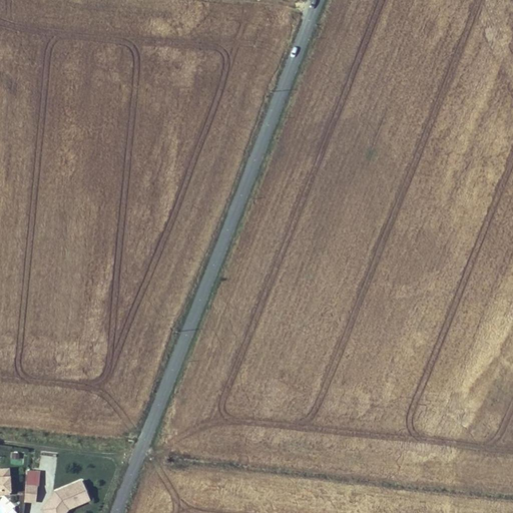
[(0,469),(0,491),(9,492),(8,469),(0,469)]
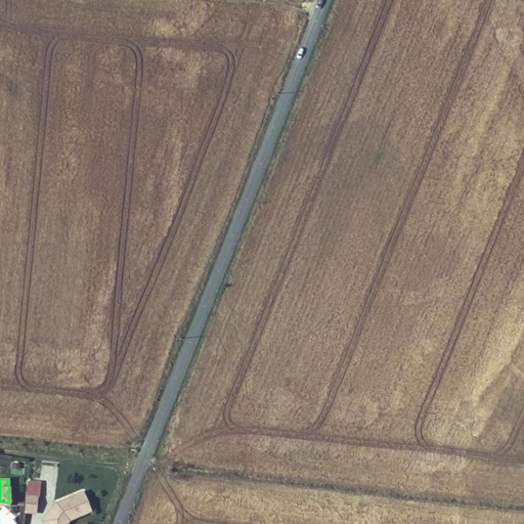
[(40,496),(41,482),(28,481),(27,495),(40,496)]
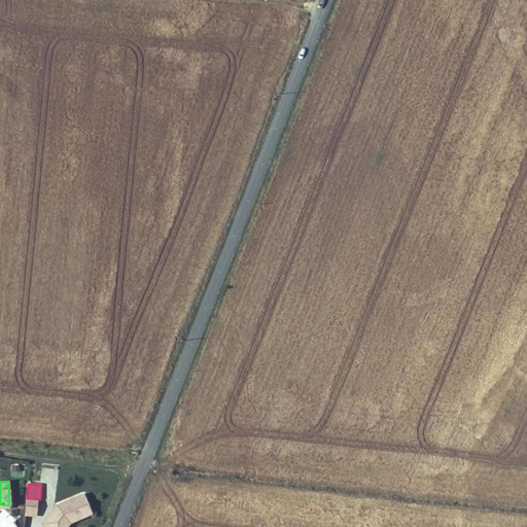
[(77,516),(91,510),(83,494),(56,505),(45,519),(51,524),(49,526),(66,526),(70,523),(79,519),(77,516)]
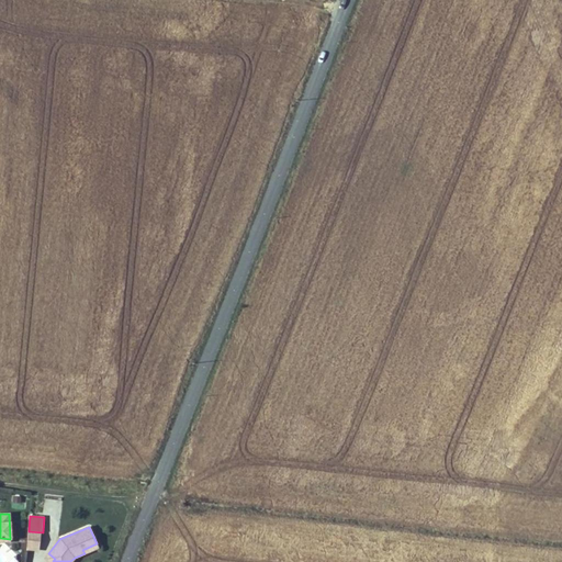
[(38,550),(41,532),(29,531),(26,549),(38,550)]
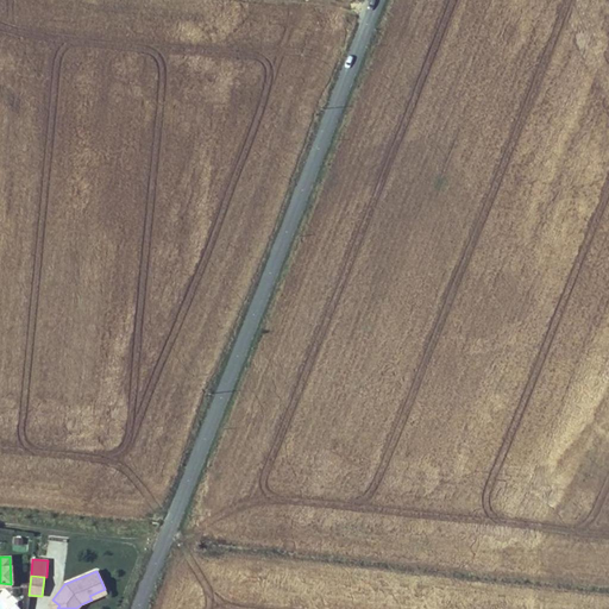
[(92,600),(106,592),(105,589),(89,596),(92,600)]
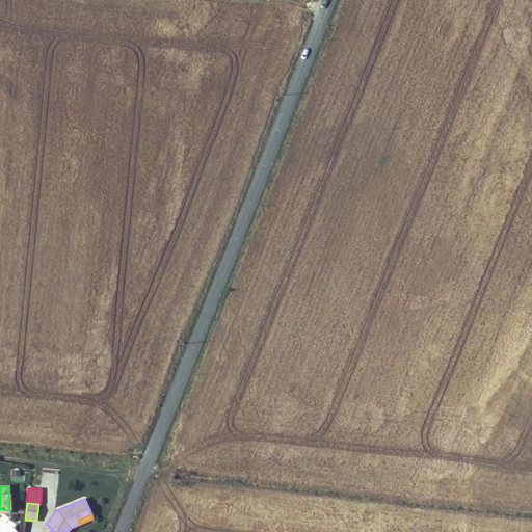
[(0,517),(0,531),(14,531),(15,531),(7,515),(0,517)]
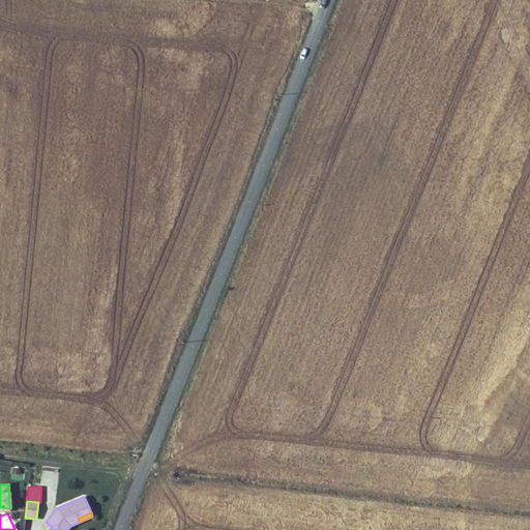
All buildings are outlined.
